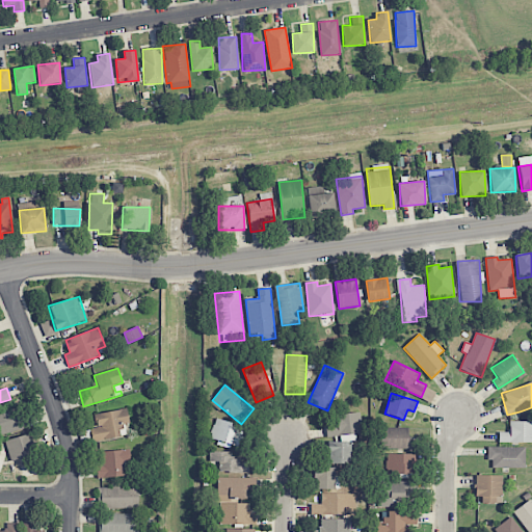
[(21,408),(0,413),(0,434),(25,429),(21,408)]
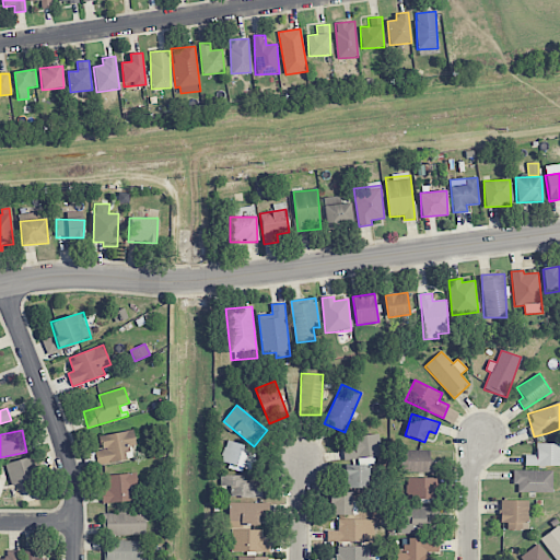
[(98,465),(127,459),(125,450),(137,447),(133,430),(98,436),(102,451),(96,452),(98,465)]
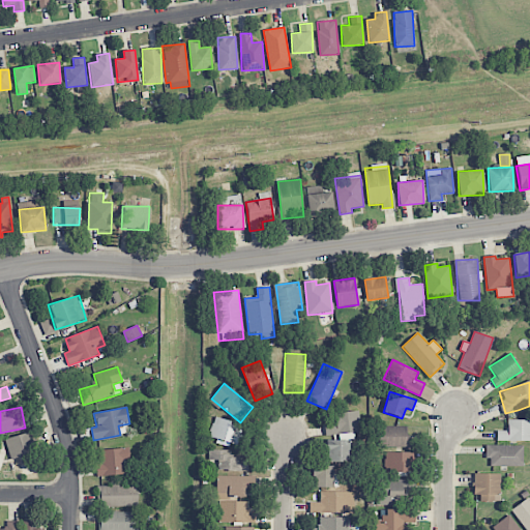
[(333,413),(334,424),(325,425),(325,434),(360,432),(358,411),(333,413)]
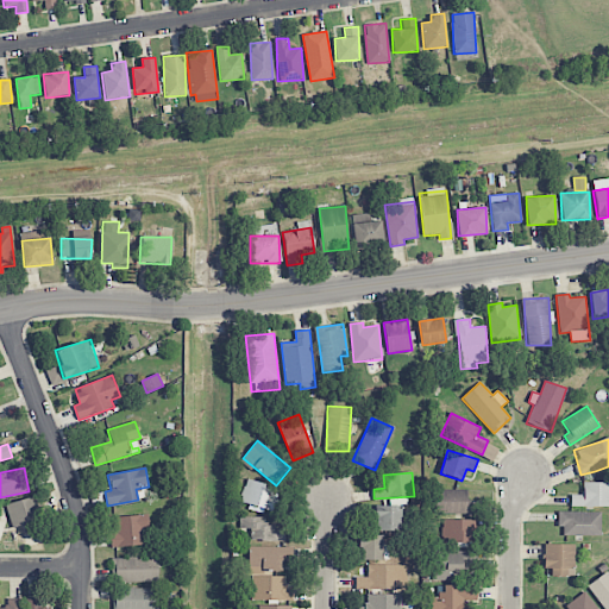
[(239,506),(274,514),(280,488),(246,479),(239,506)]
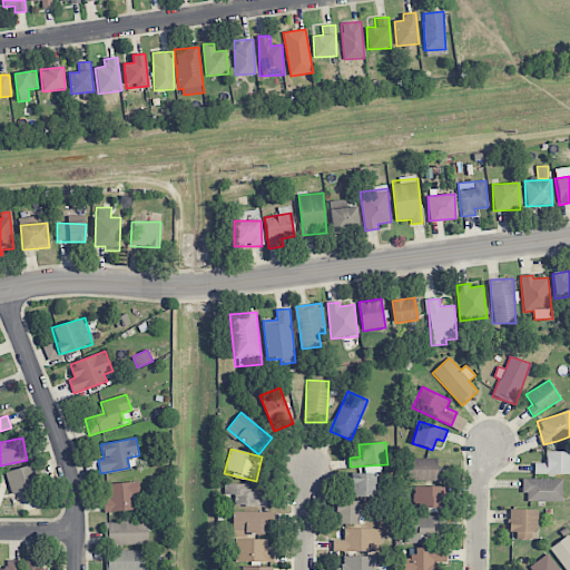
[(569,474),(569,451),(546,451),(546,463),(534,463),(534,474),(569,474)]
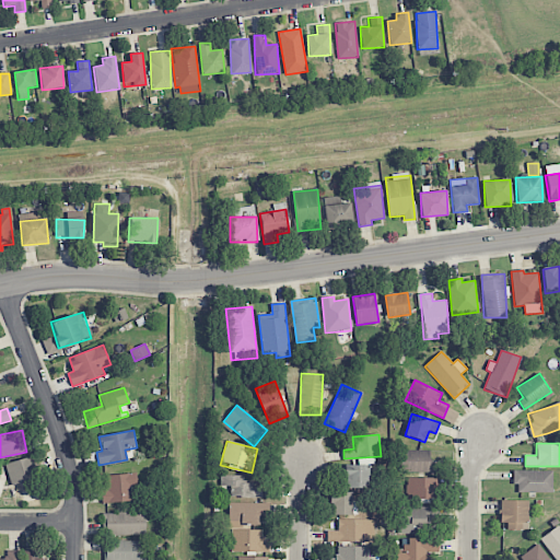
[(430,451),(400,451),(400,473),(438,471),(438,462),(430,462),(430,451)]
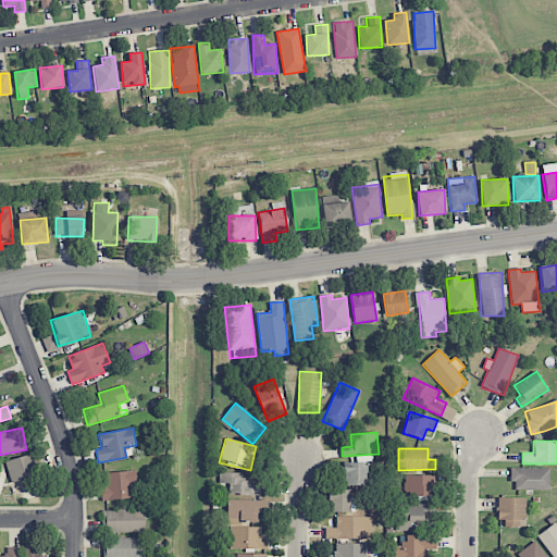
[(12,483),(38,475),(32,454),(5,461),(12,483)]
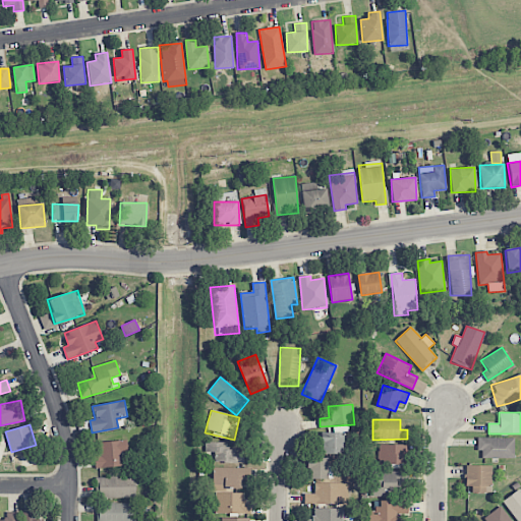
[(321,454),(343,455),(344,433),(321,432),(321,454)]
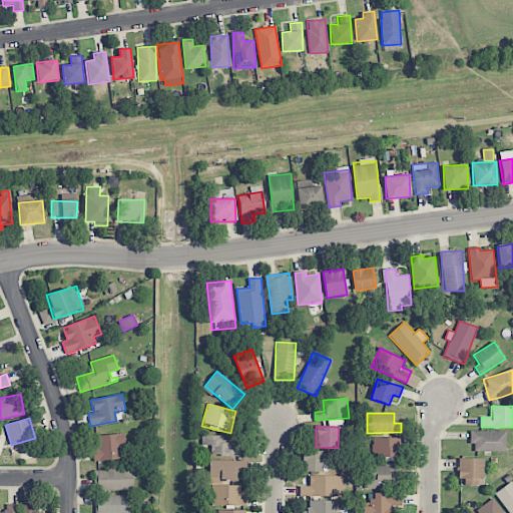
[(506,431),(470,432),(470,444),(474,444),(474,452),(507,451),(506,431)]
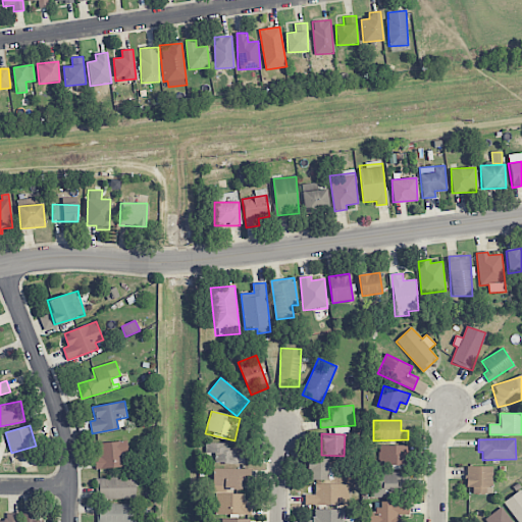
[(122,452),(128,452),(127,441),(95,442),(96,468),(123,467),(122,452)]
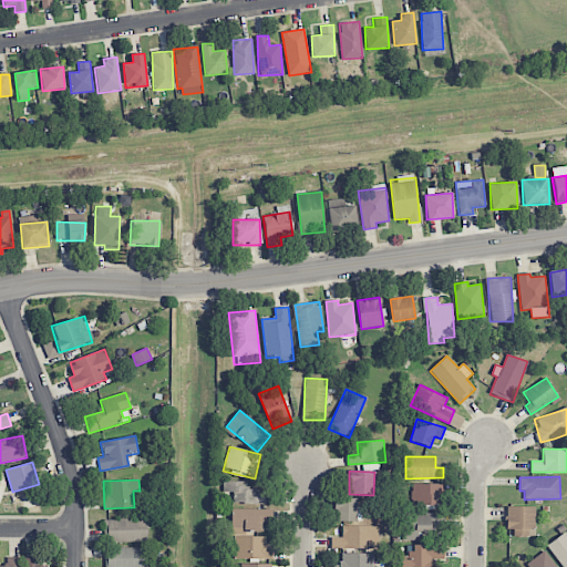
[(246,490),(246,482),(224,481),(223,492),(235,493),(234,503),(264,504),(265,491),(246,490)]
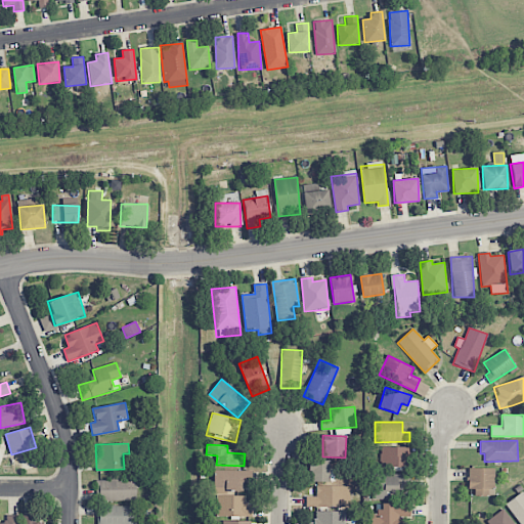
[(402,468),(403,461),(409,461),(409,447),(381,446),(381,467),(402,468)]
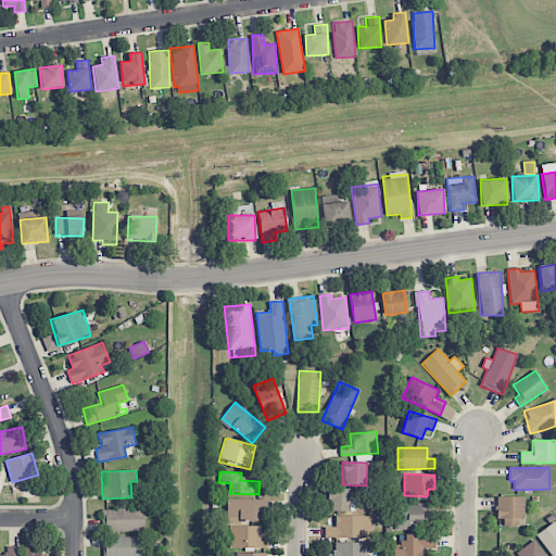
[(351,489),(328,488),(328,510),(350,512),(351,489)]
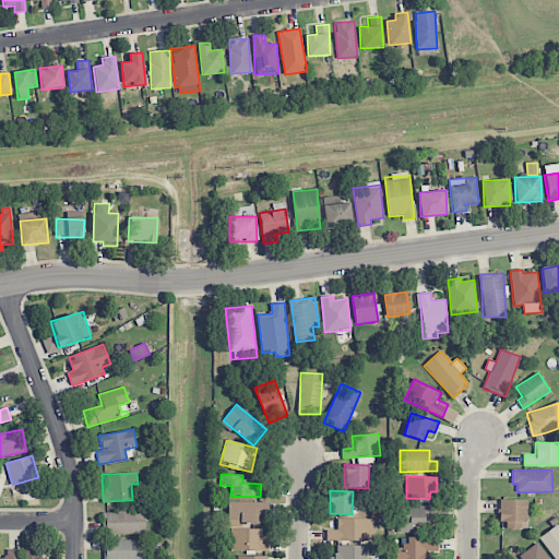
[(499,522),(507,522),(507,528),(527,530),(527,500),(500,499),(499,522)]
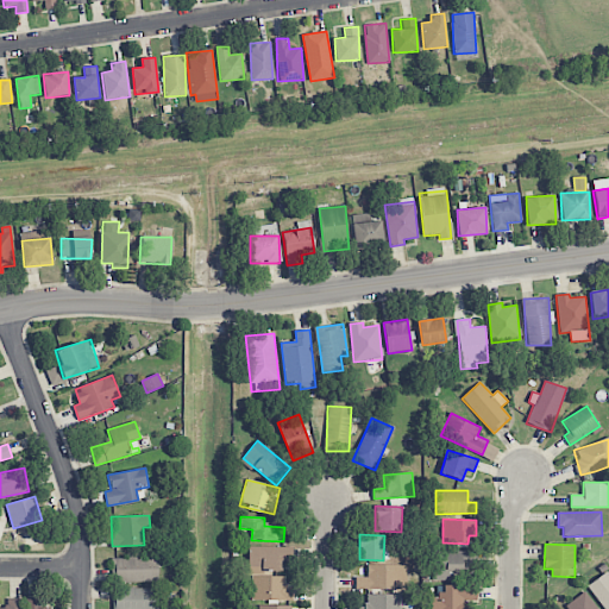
[(290,547),(249,546),(249,571),(283,572),(283,560),(290,560),(290,547)]
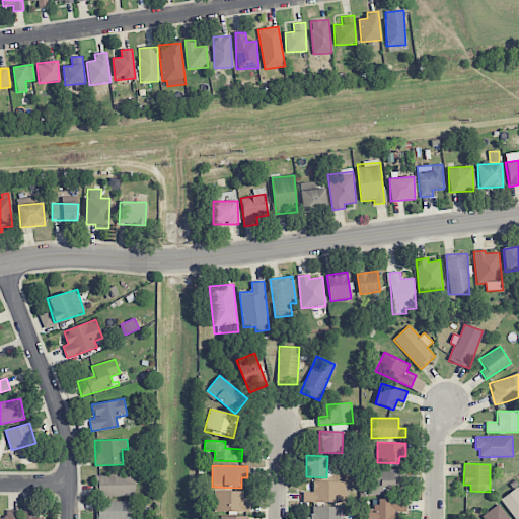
[(405,470),(371,469),(370,492),(405,492),(405,470)]
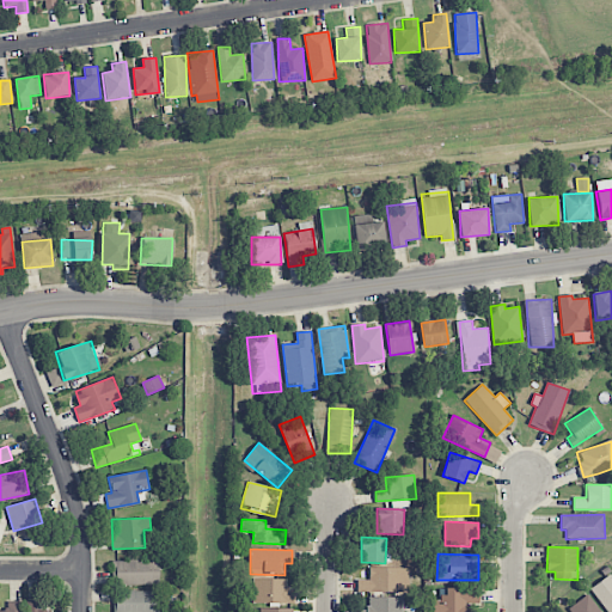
[(159,585),(159,561),(140,561),(140,555),(128,555),(128,561),(114,561),(115,586),(159,585)]
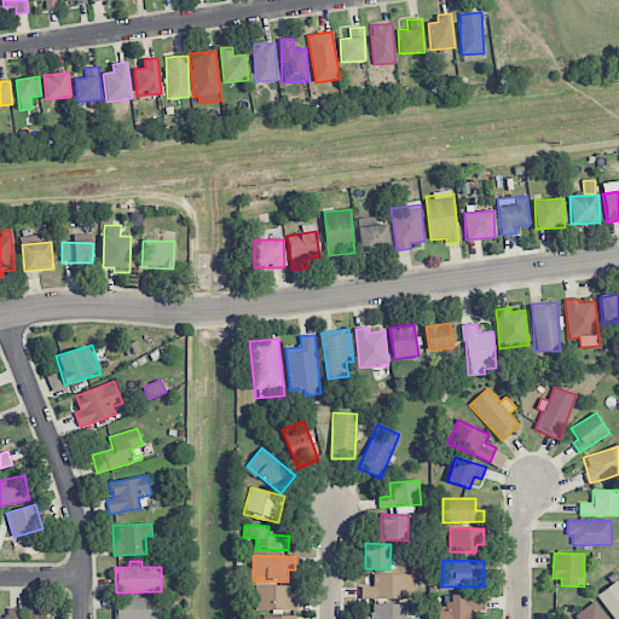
[(374,588),(362,588),(362,599),(410,600),(410,574),(374,574),(374,588)]
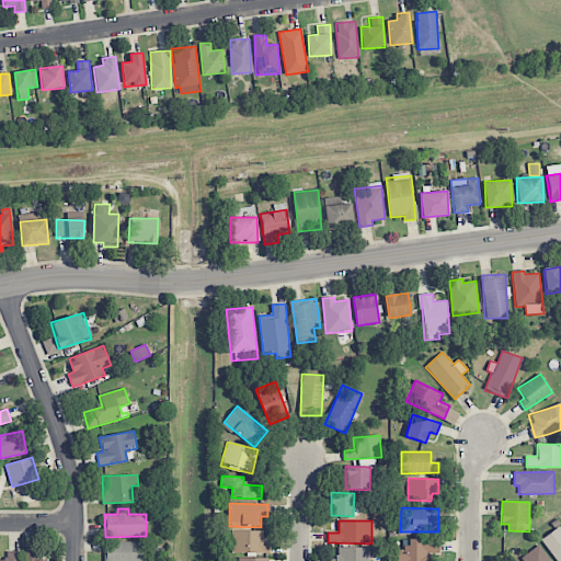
[(556,560),(560,560),(560,525),(541,539),(556,560)]
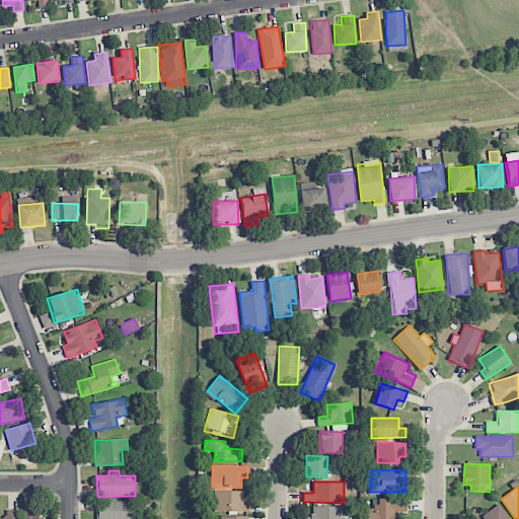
[(214,511),(250,512),(250,499),(242,499),(243,492),(215,491),(214,511)]
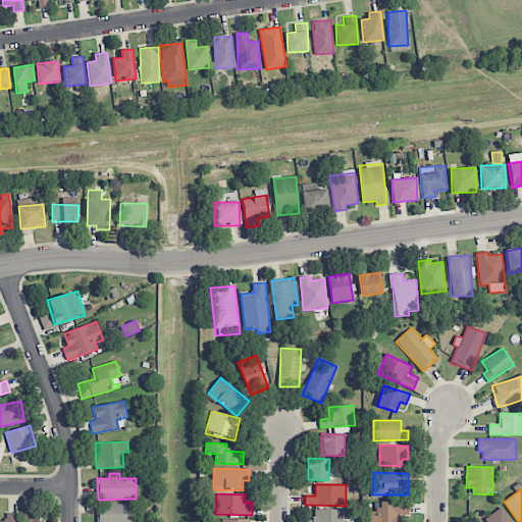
[(369,510),(369,521),(402,521),(402,515),(405,515),(405,502),(380,502),(381,510),(369,510)]
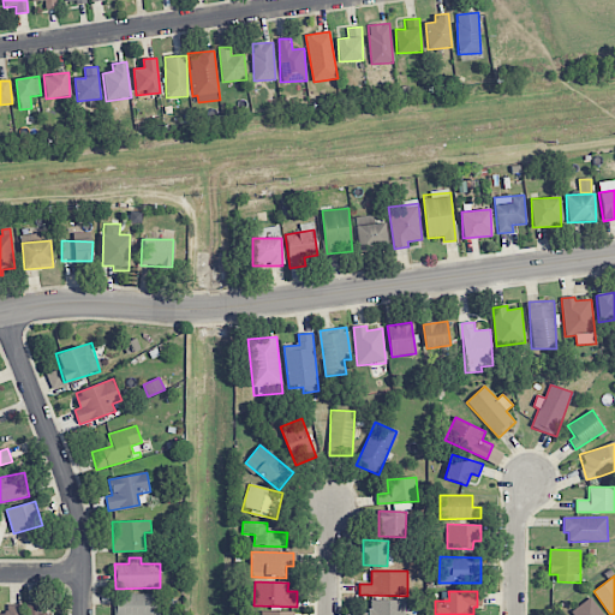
[(114,614),(161,614),(162,595),(115,593),(114,614)]
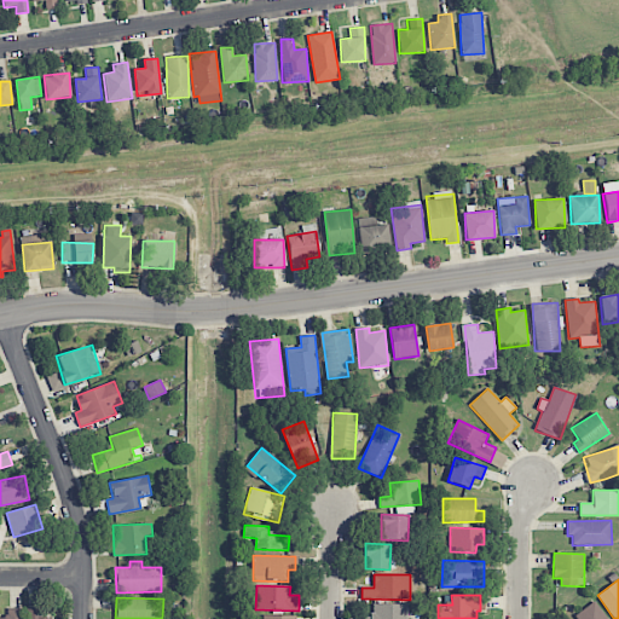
[(577,618),(607,618),(594,601),(576,615),(577,618)]
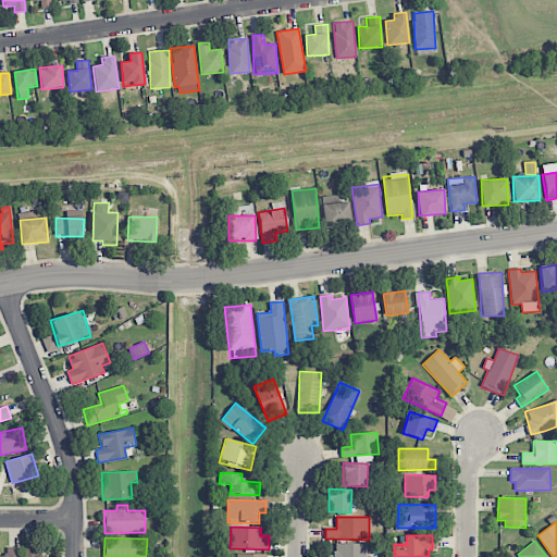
[(366,556),(367,544),(335,543),(335,555),(325,555),(325,556),(366,556)]
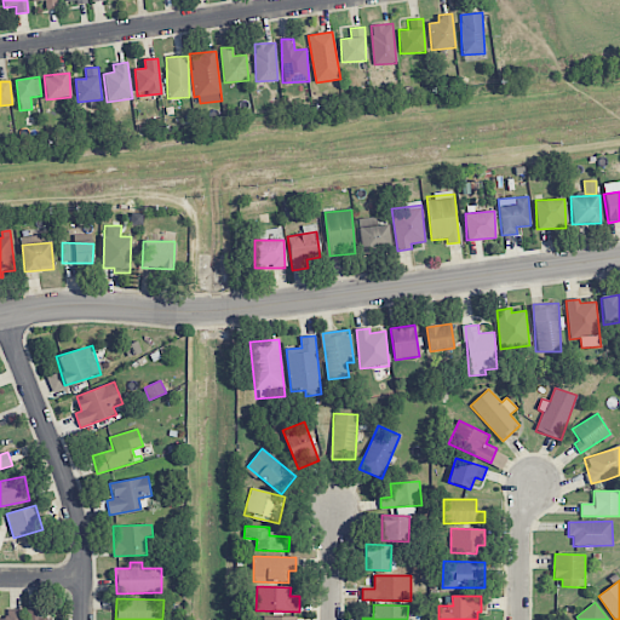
[(0,619),(22,619),(22,610),(6,609),(6,619),(0,618),(0,619)]
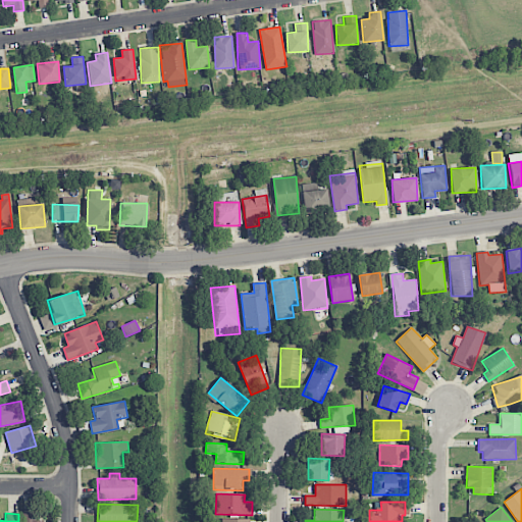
[(43,521),(34,521),(34,514),(23,513),(22,521),(43,521)]
